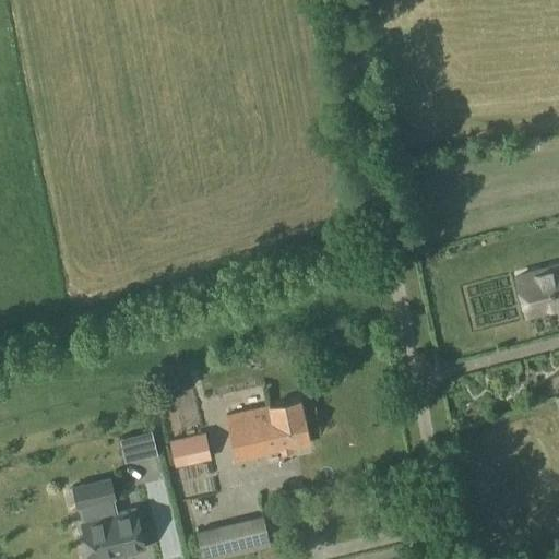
[(558,263),(514,276),(525,314),(558,305),(558,263)]
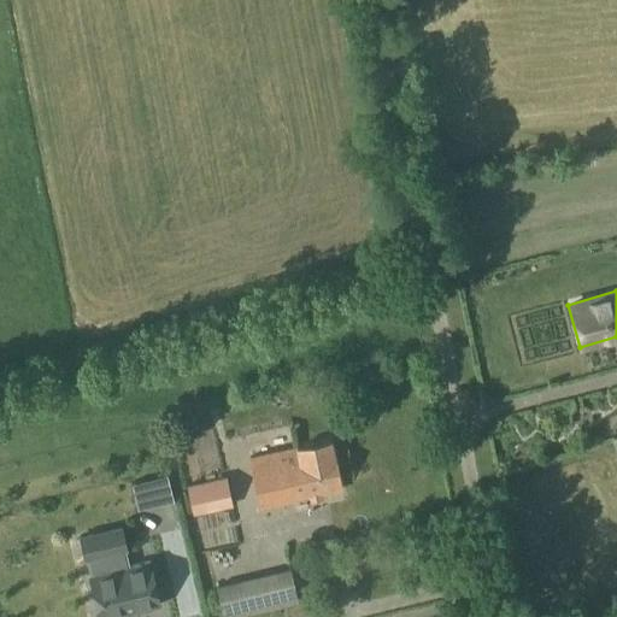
[(341,489),(330,439),(248,457),(259,507),(341,489)]
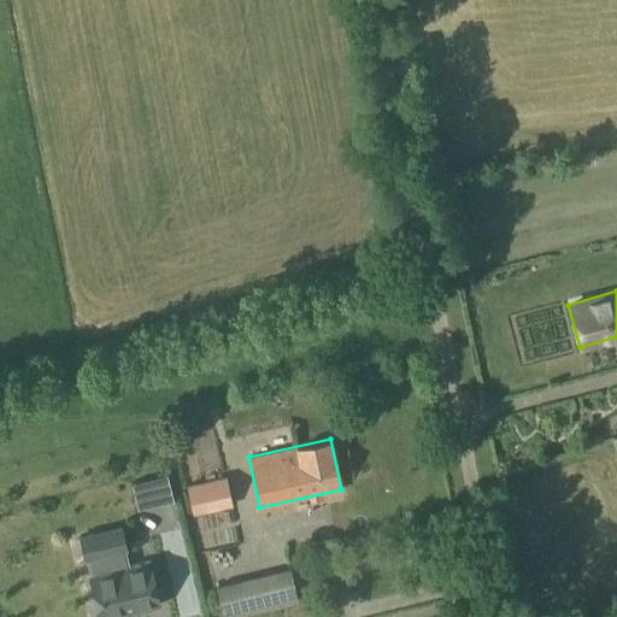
[(231,505),(225,476),(188,485),(194,513),(231,505)]
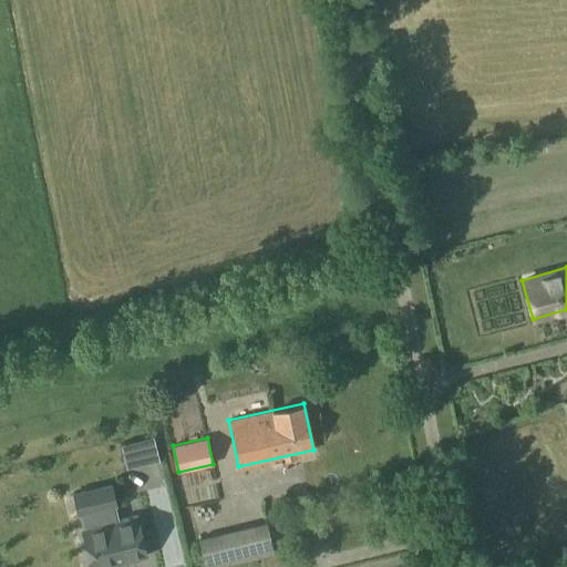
[(137,464),(132,441),(121,443),(126,466),(137,464)]
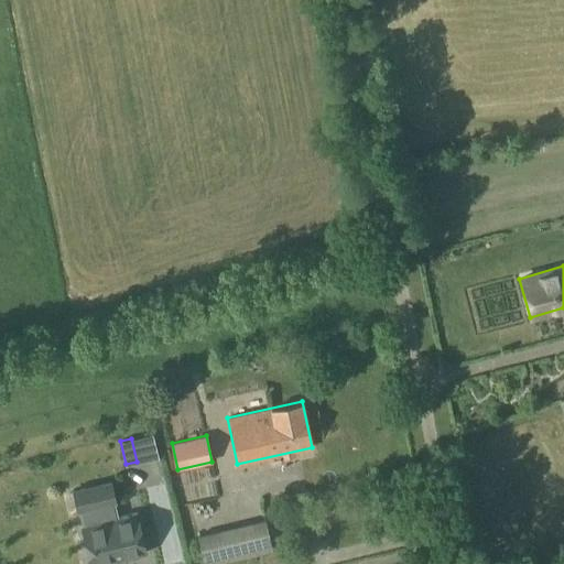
[(170,484),(171,498),(210,494),(208,479),(170,484)]
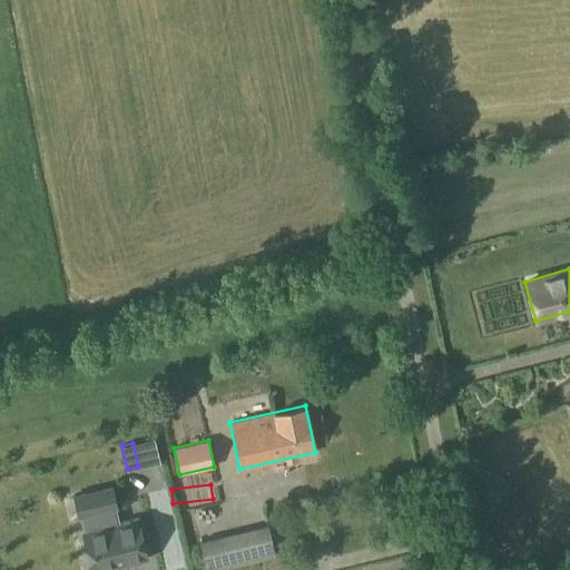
[(128,563),(148,559),(138,518),(118,522),(115,508),(117,507),(111,485),(74,494),(79,516),(80,516),(84,531),(82,531),(91,569),(99,569),(112,567),(112,569),(118,569),(129,568),(128,563)]
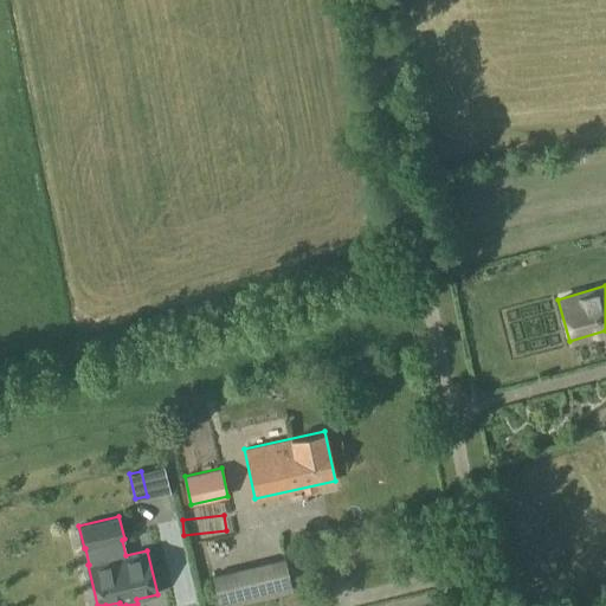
[(277,553),(201,572),(210,605),(218,605),(287,588),(277,553)]
